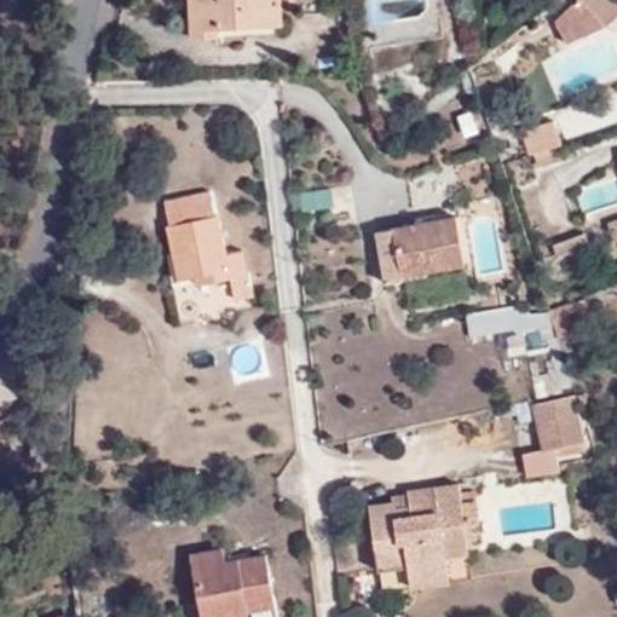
[(217,29),(278,26),(276,0),(186,0),(190,39),(217,39),(217,29)]
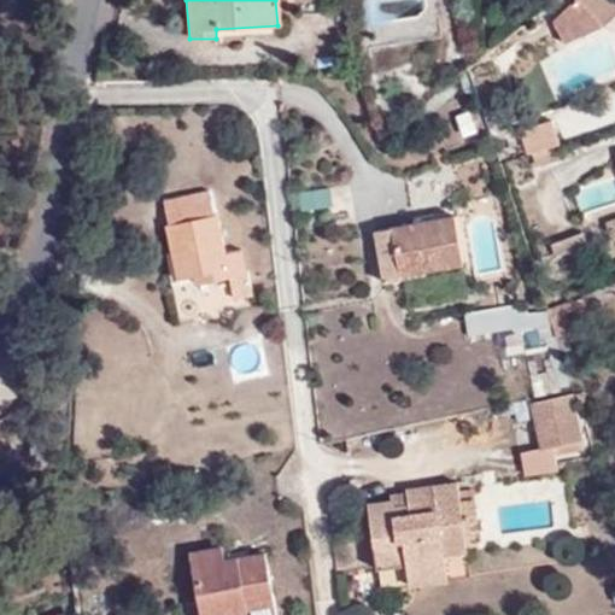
[(575,1),(601,28),(614,13),(614,5),(610,0),(574,0),(575,1)]
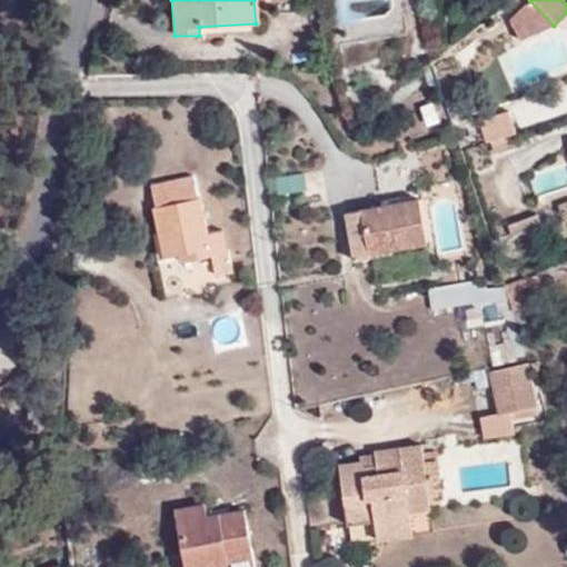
[(518,41),(554,26),(530,1),(509,21),(518,41)]
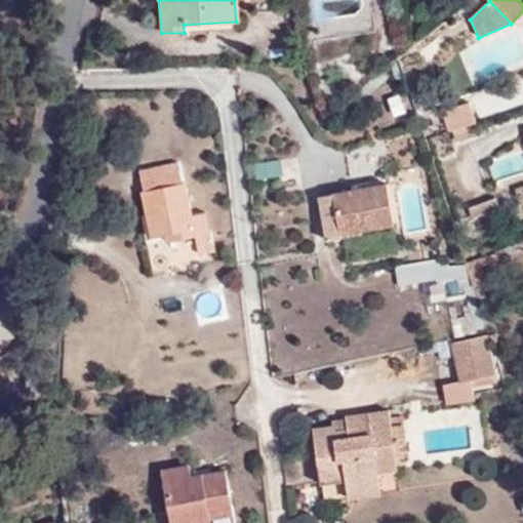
[(472,126),(477,124),(471,106),(444,113),(449,133),(452,132),(472,126)]
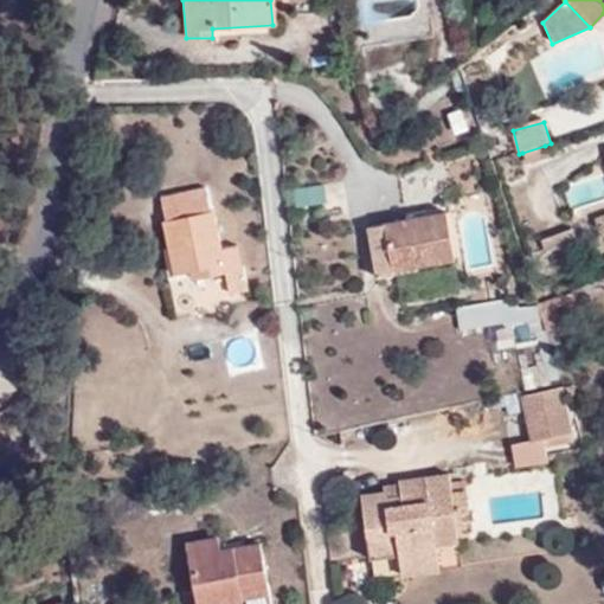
[(545,146),(522,153),(526,167),(550,160),(545,146)]
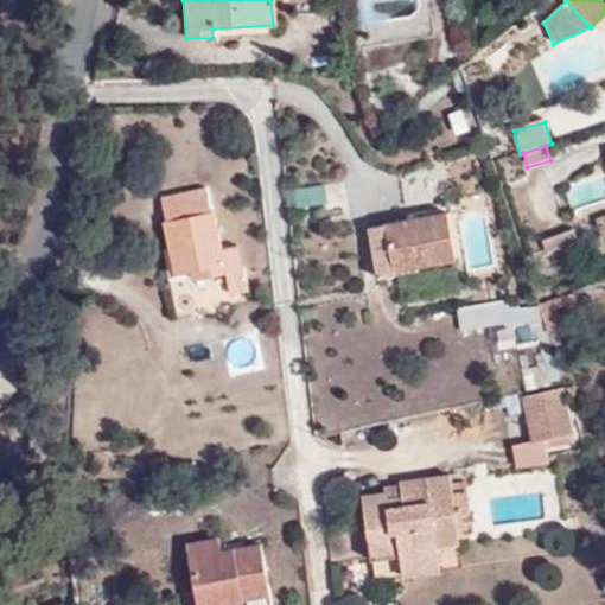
[(205,276),(222,273),(242,269),(237,247),(221,249),(214,211),(210,212),(204,188),(159,196),(174,273),(204,266),(205,276)]
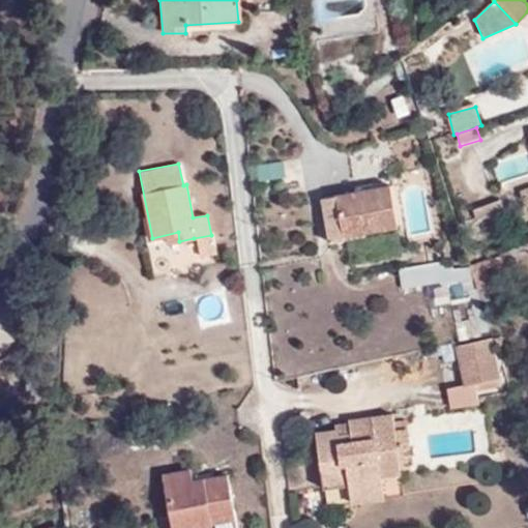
[(334,196),(342,236),(397,226),(389,186),(334,196)]
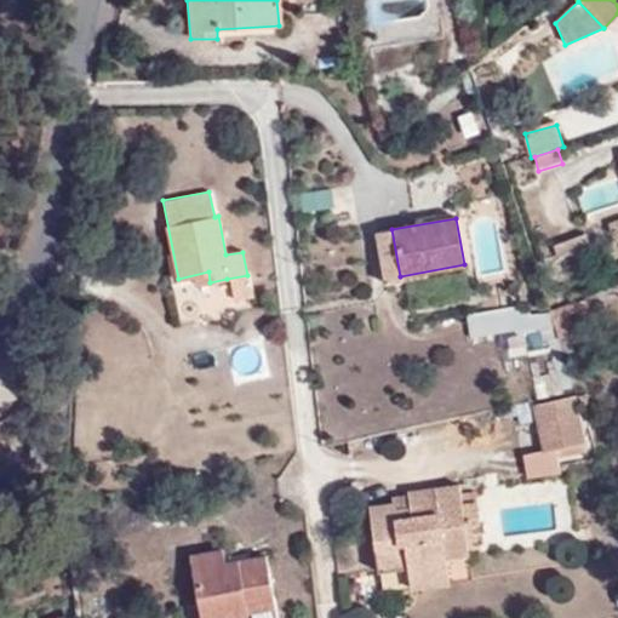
[(401,281),(400,276),(392,229),(375,233),(384,284),(401,281)]
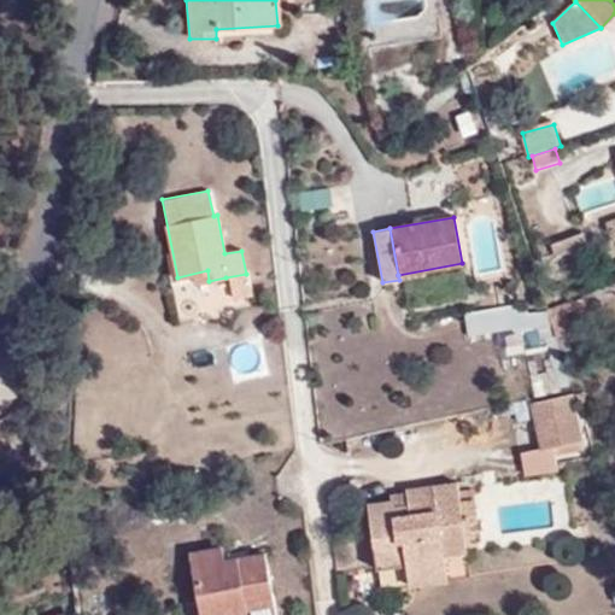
[(563,240),(567,250),(584,244),(580,234),(563,240)]
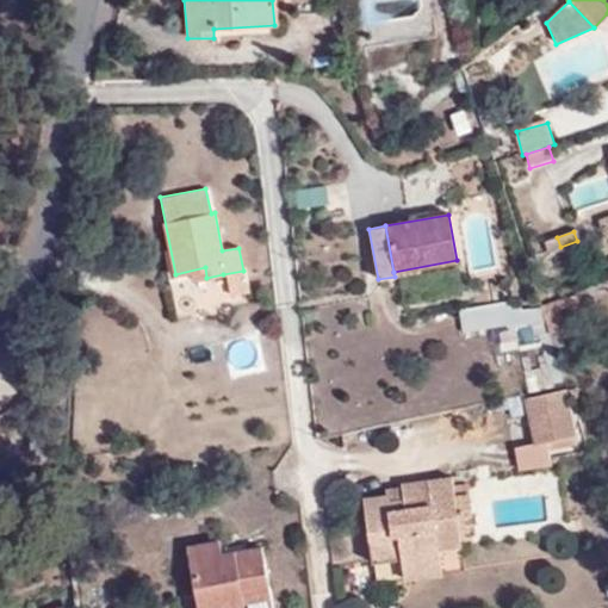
[(546,253),(560,247),(557,237),(541,242),(546,253)]
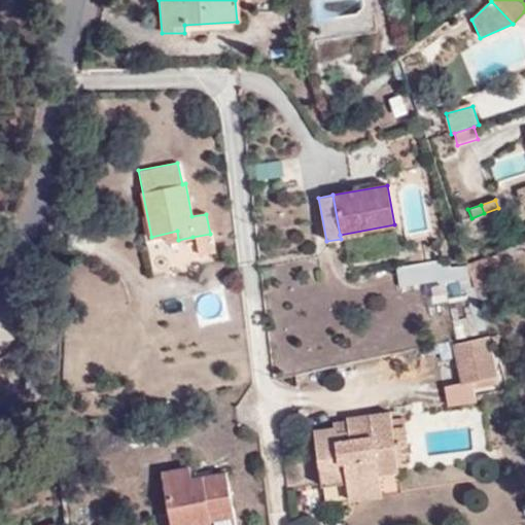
[(210,234),(193,237),(196,254),(213,251),(210,234)]
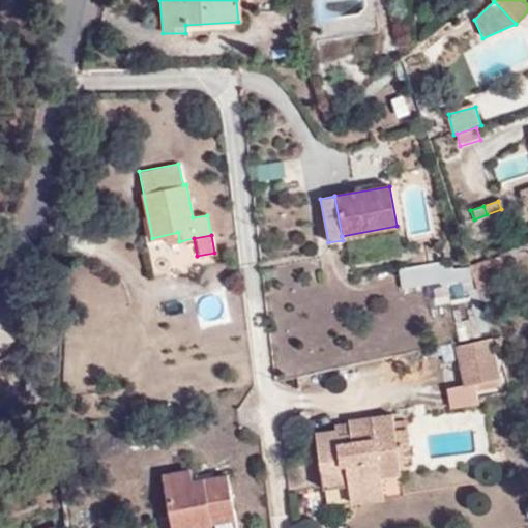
[(468,264),(469,267),(470,271),(501,262),(500,256),(489,259),(489,257),(468,264)]
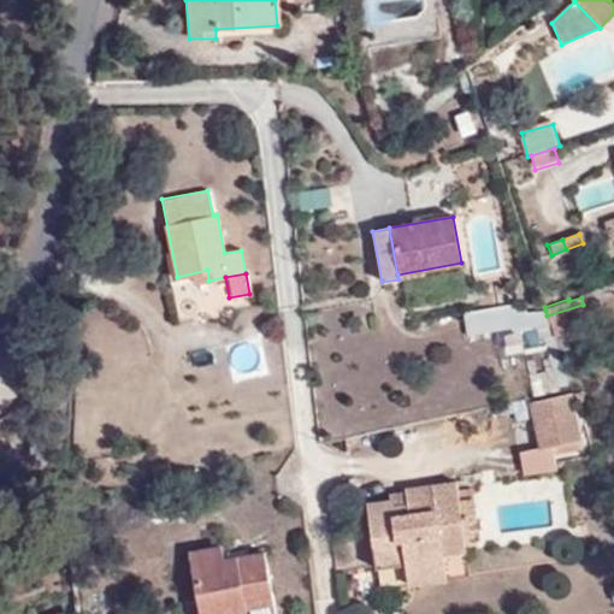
[(515,303),(462,313),(466,335),(527,324),(530,331),(550,328),(547,316),(545,311),(529,313),(515,303)]
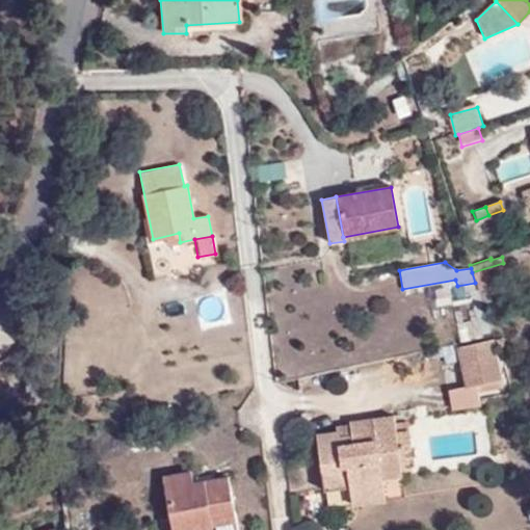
[(474,386),(502,378),(492,339),(458,346),(467,387),(474,386)]
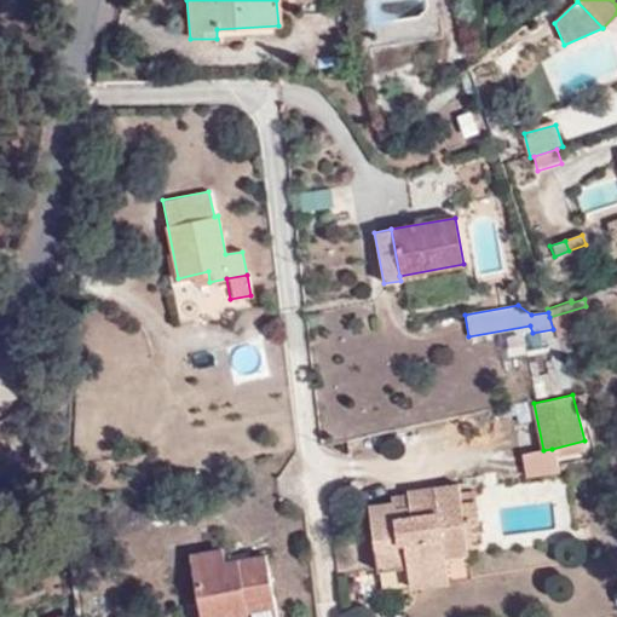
[(586,449),(584,440),(552,449),(554,456),(586,449)]
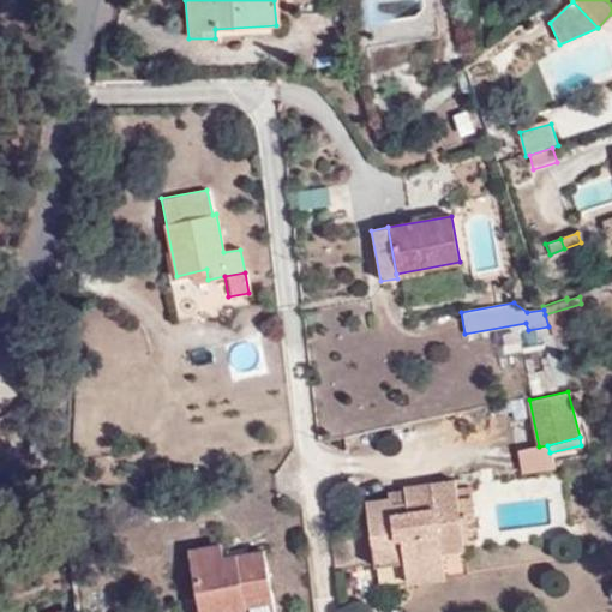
[(459,517),(460,521),(475,519),(471,489),(455,491),(453,479),(402,487),(403,491),(405,503),(390,505),(389,501),(364,503),(373,568),(402,563),(407,583),(444,577),(442,558),(436,521),(459,517)]
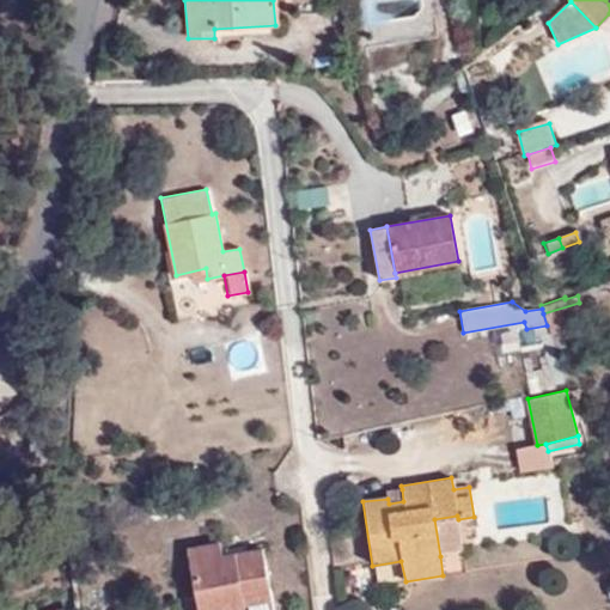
[(403,501),(402,489),(388,490),(388,499),(389,504),(403,501)]
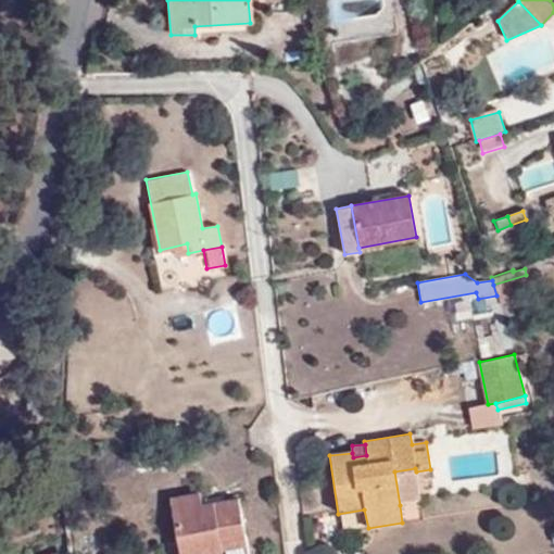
[(419,502),(416,471),(415,468),(394,471),(400,505),(419,502)]
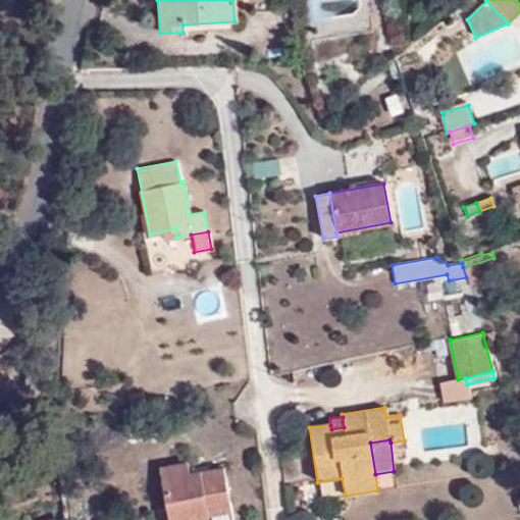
[(178,519),(229,510),(222,470),(189,476),(187,464),(158,469),(167,519),(178,519)]
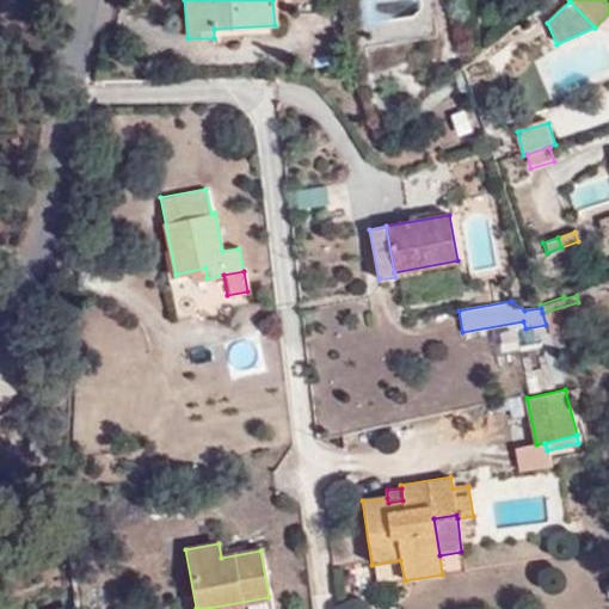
[(271,608),(269,597),(209,608),(271,608)]
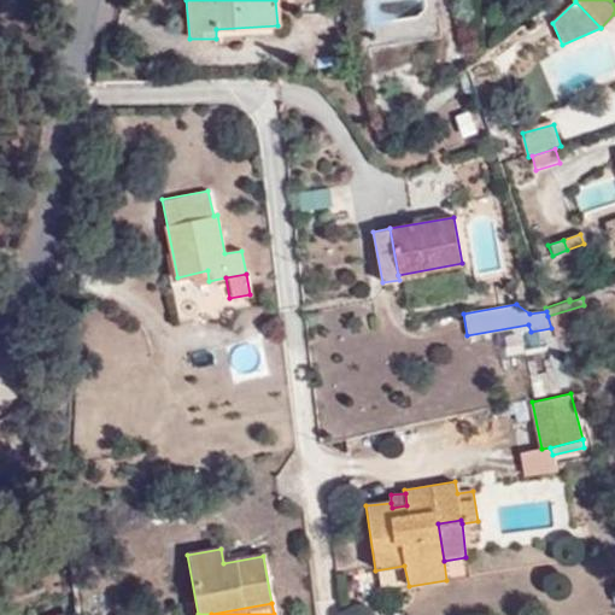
All buildings are outlined.
